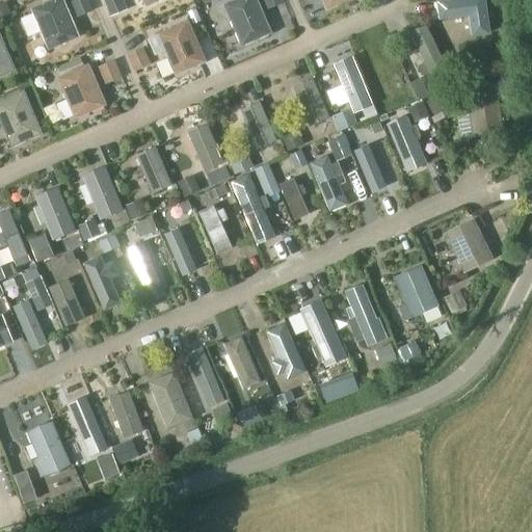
[(62,0),(40,0),(29,4),(47,48),(78,35),(62,0)]
